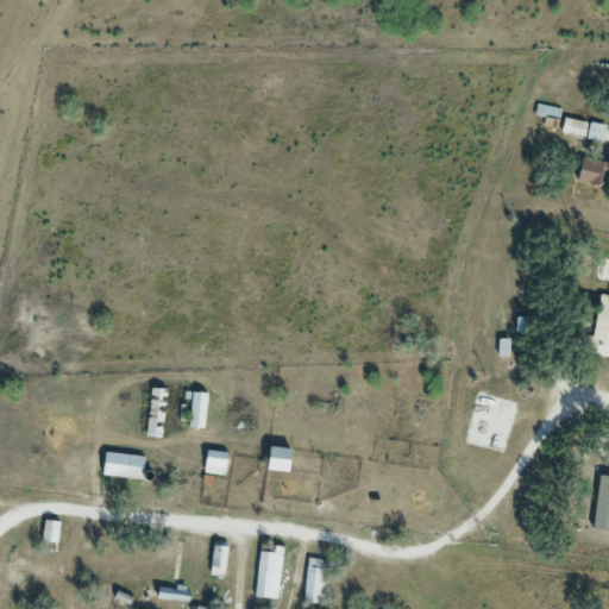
[(553,107),(535,104),(534,111),(552,114),(553,107)]
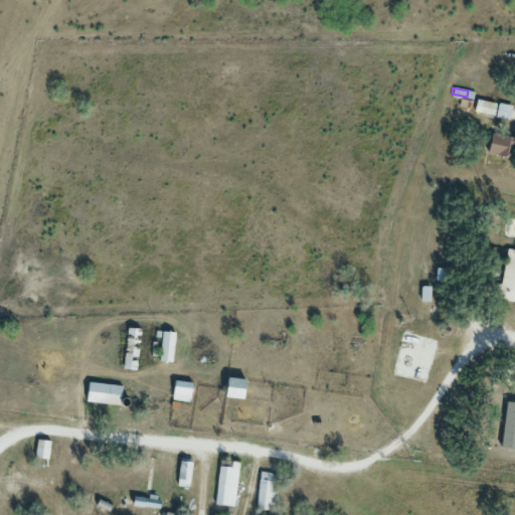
[(473,112),(509,119),(512,105),(476,98),(473,112)]
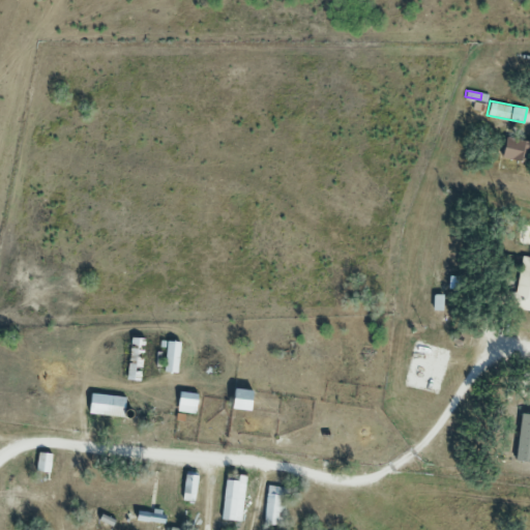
[(529,159),(529,143),(511,134),(501,152),(527,165),(529,159)]
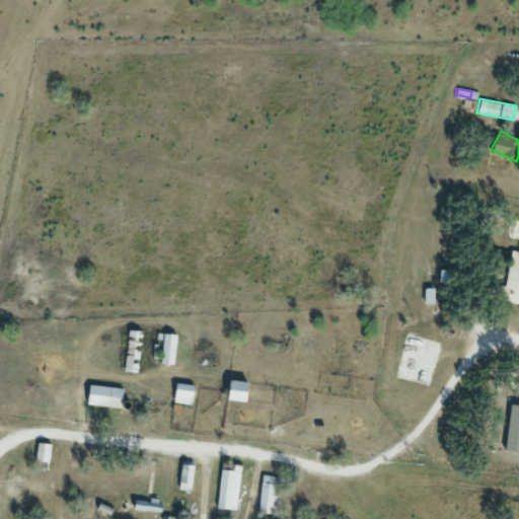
[(518,303),(518,251),(509,250),(503,302),(518,303)]
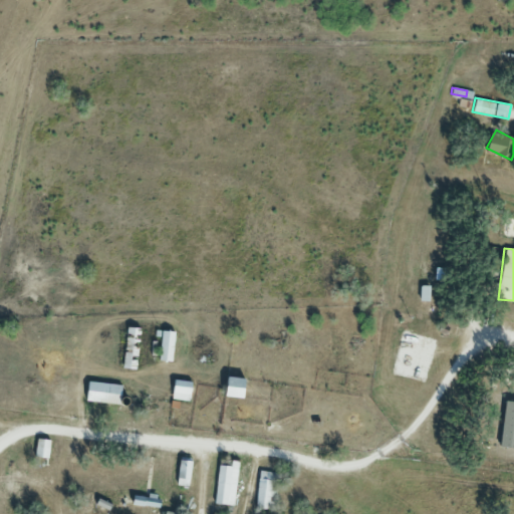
[(137,368),(139,327),(125,326),(124,367),(137,368)]
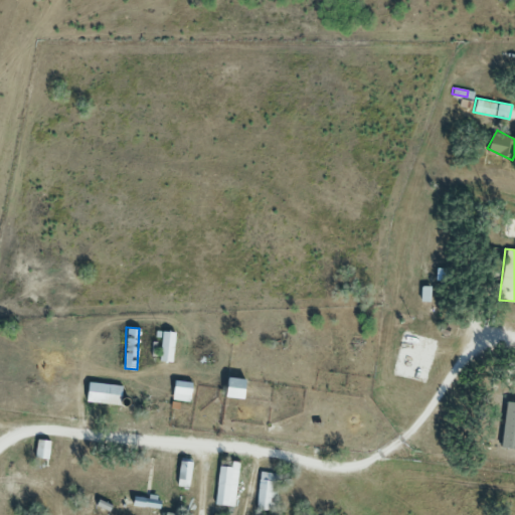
[(174,332),(161,330),(159,360),(172,361),(174,332)]
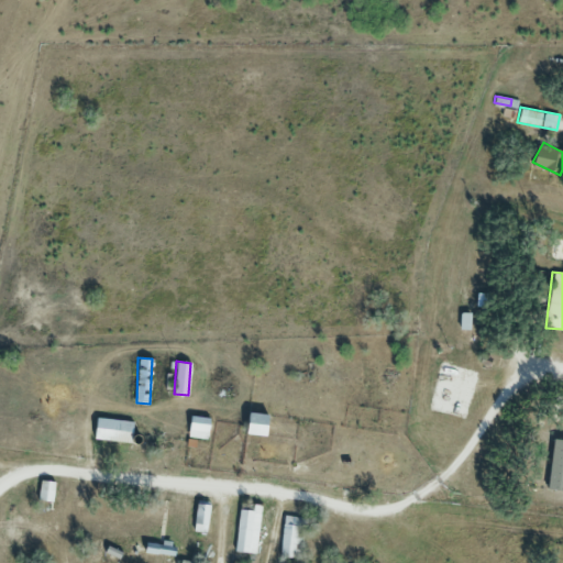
[(268,412),(247,412),(247,434),(268,434),(268,412)]
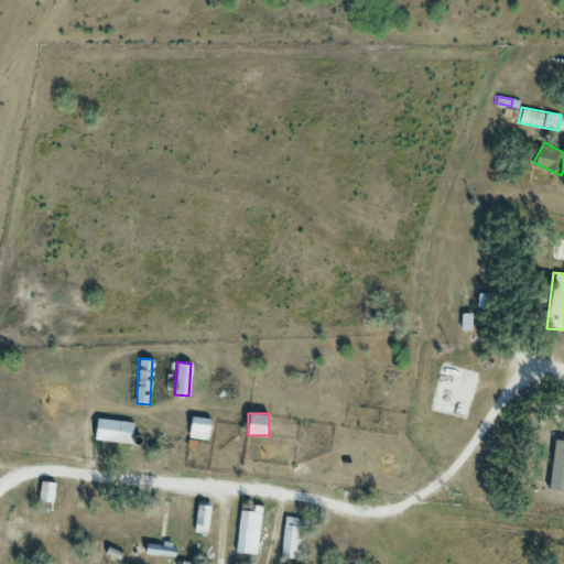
[(207,438),(209,420),(192,418),(190,436),(207,438)]
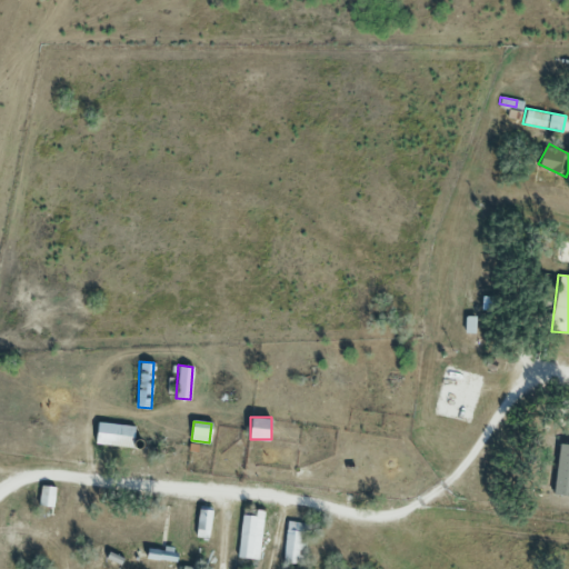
[(133,446),(135,425),(96,422),(96,445),(133,446)]
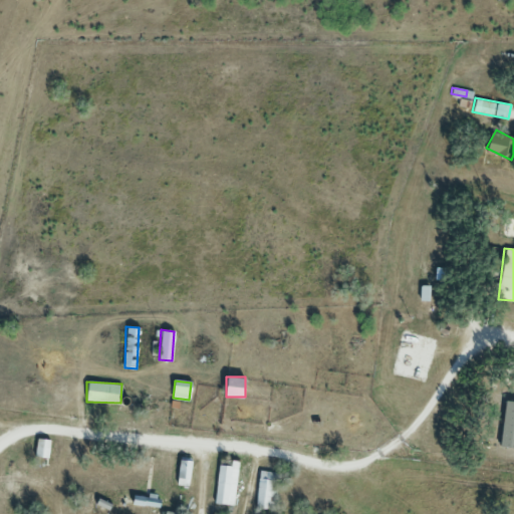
[(28,456),(49,458),(51,440),(30,437),(28,456)]
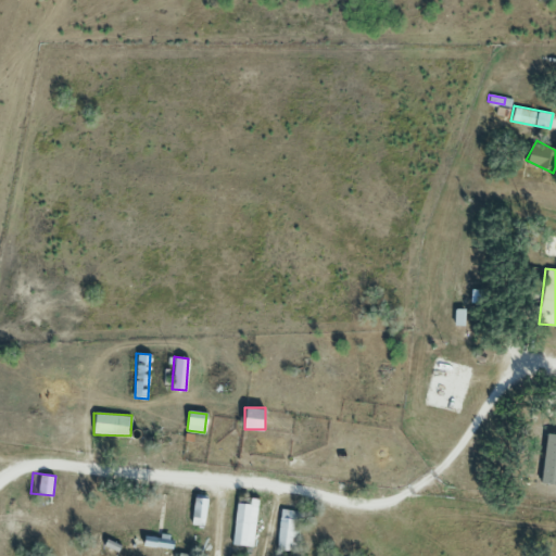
[(191,523),(204,525),(206,497),(193,496),(191,523)]
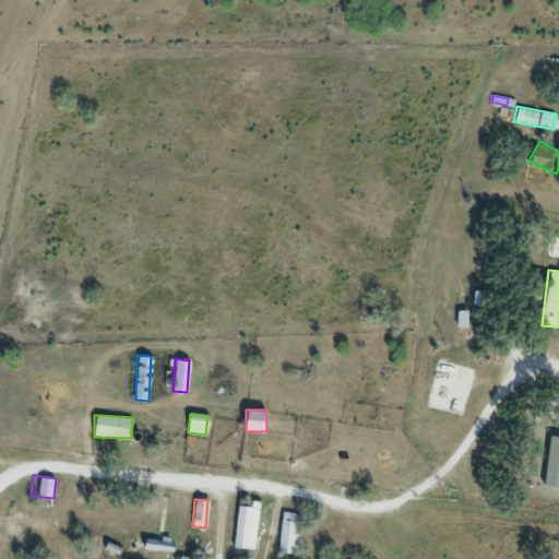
[(254,549),(258,500),(249,500),(248,506),(237,504),(234,547),(254,549)]
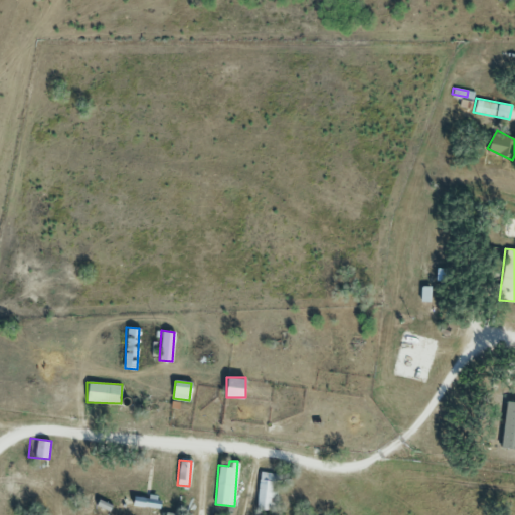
[(256,511),(276,512),(277,472),(259,471),(256,511)]
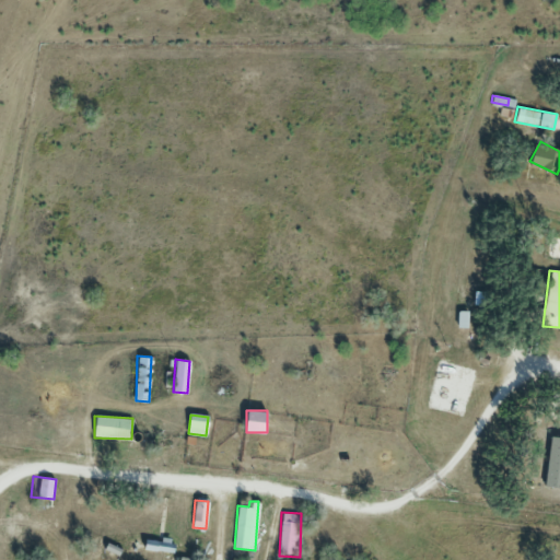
[(175,551),(175,539),(144,538),(144,550),(175,551)]
